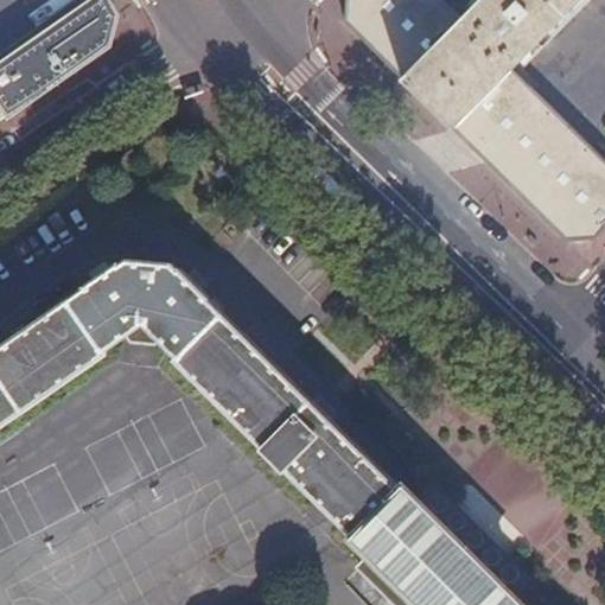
[(99,0),(0,69),(0,102),(11,116),(109,48),(116,17),(109,5),(107,0),(99,0)]
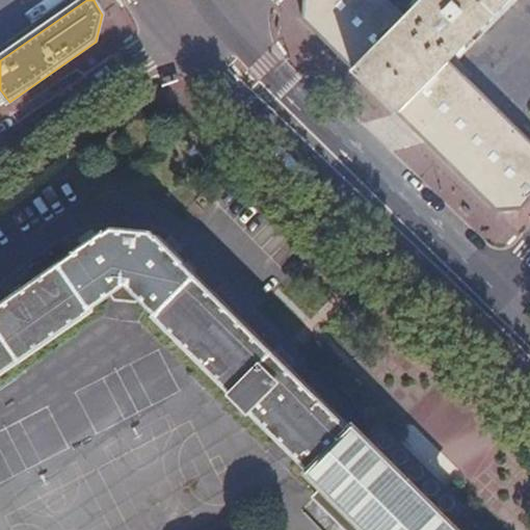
[(349,69),(401,17),(385,0),(300,0),(299,21),(349,69)]
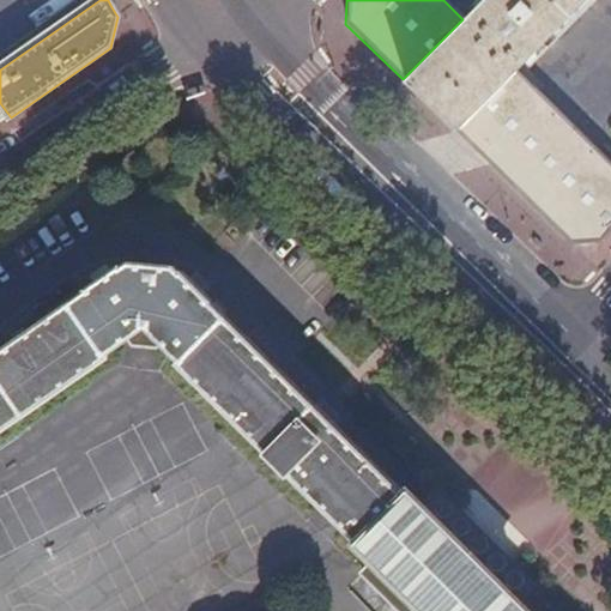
[(481,0),(463,19),(403,79),(415,91),(453,128),(514,70),(582,0),(481,0)]
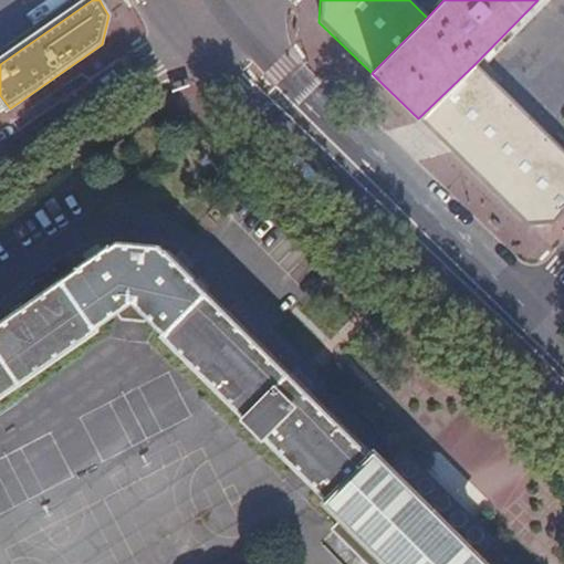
[(409,0),(427,18),(444,0),(409,0)]
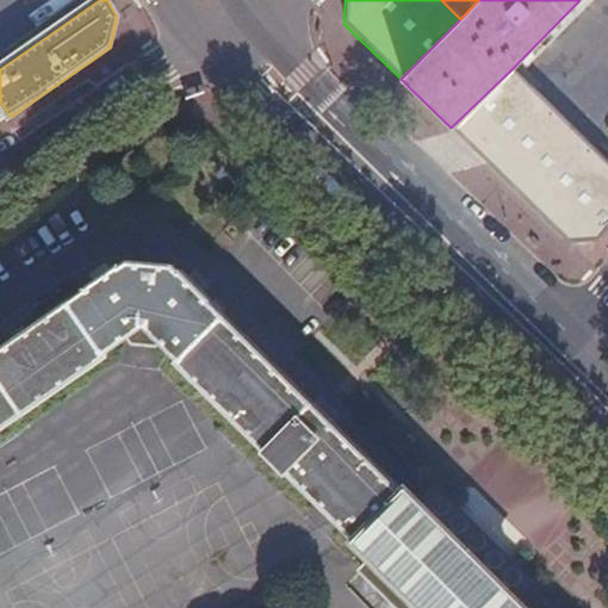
[(607,163),(512,69),(451,128),(528,204),(568,243),(597,242),(607,228),(607,163)]
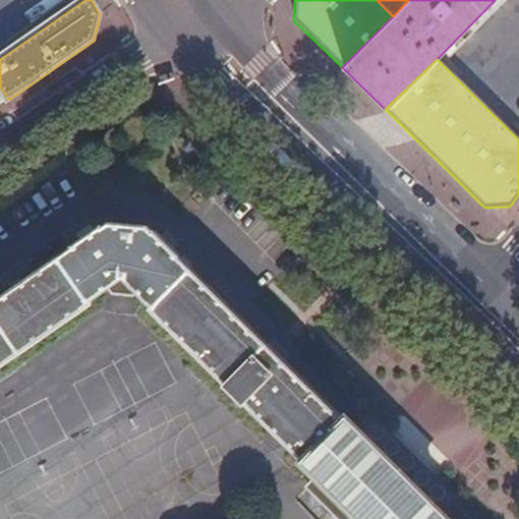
[(0,106),(9,100),(0,88),(0,106)]
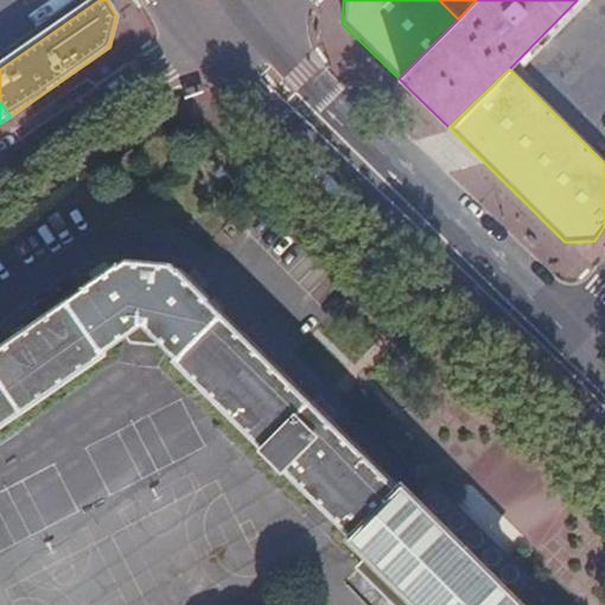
[(0,432),(145,329),(373,558),(360,572),(393,604),(514,604),(176,267),(123,266),(0,352),(0,432)]
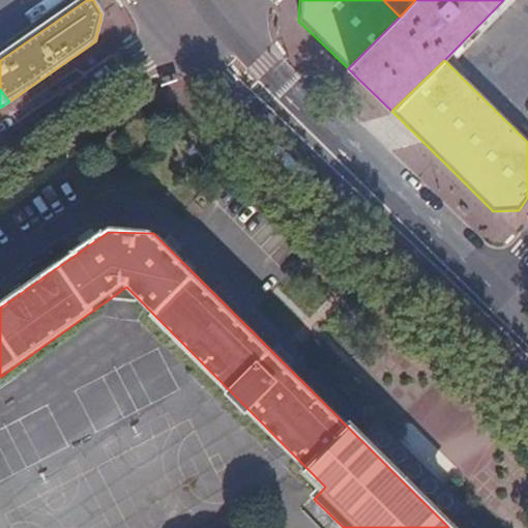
[(415,404),(405,414),(462,471),(495,437),(434,377),(411,400),(415,404)]
